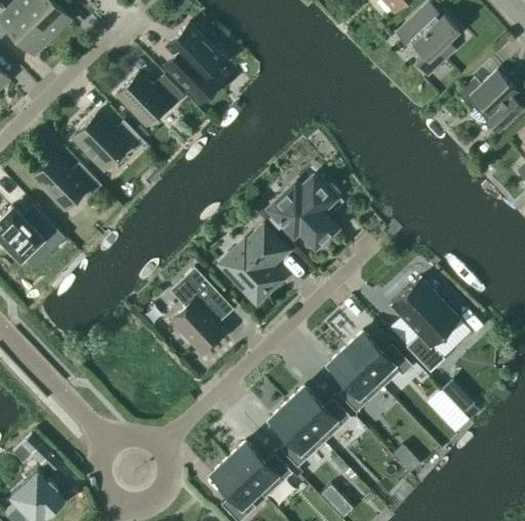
[(16,0),(15,1),(51,38),(70,21),(49,0),(16,0)]
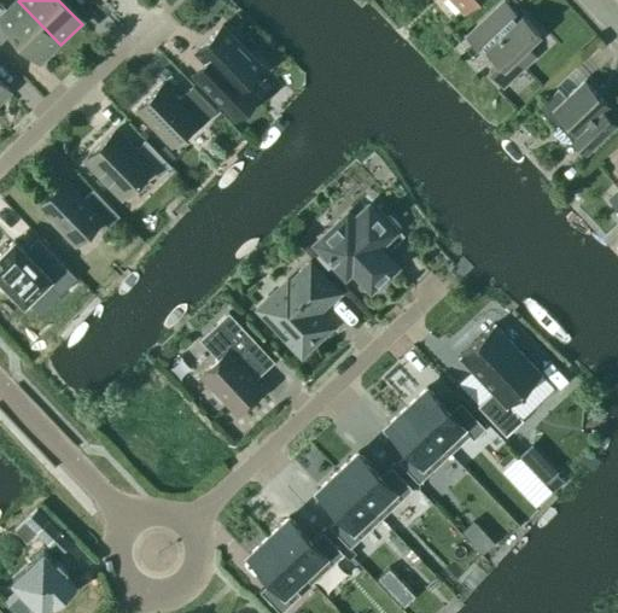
[(205,7),(211,15),(214,16),(223,6),(217,0),(211,0),(210,1),(204,7),(205,7)]
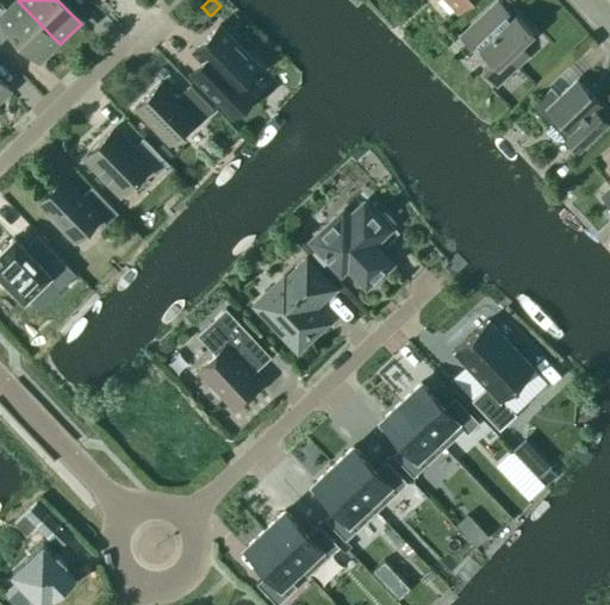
[(442,0),(458,16),(473,0),(442,0)]
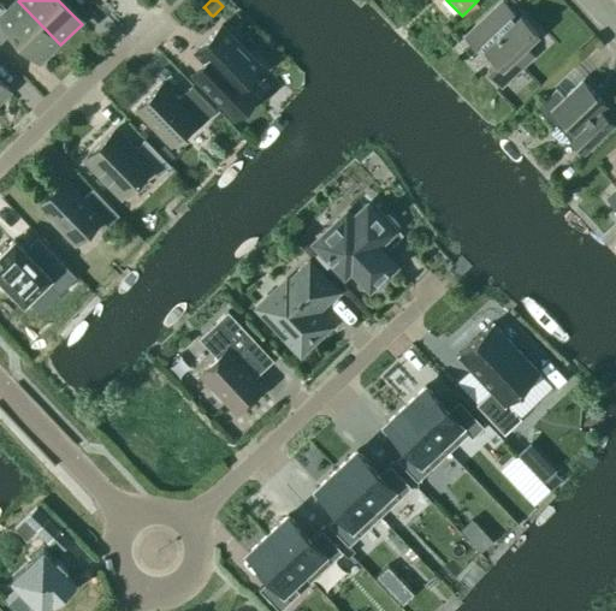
[(0,46),(10,36),(39,65),(60,45),(18,1),(6,15),(0,7),(0,46)]
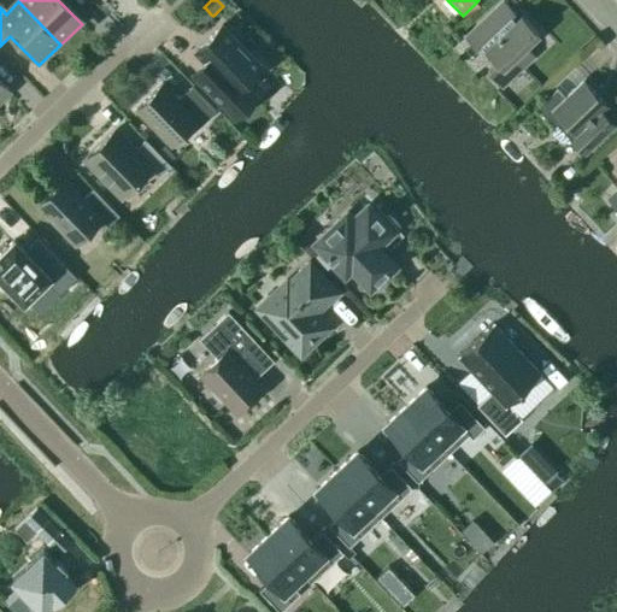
[(526,49),(539,37),(521,18),(515,24),(511,19),(515,17),(504,5),(464,41),(475,54),(480,49),(495,68),(487,76),(500,92),(534,59),(526,49)]
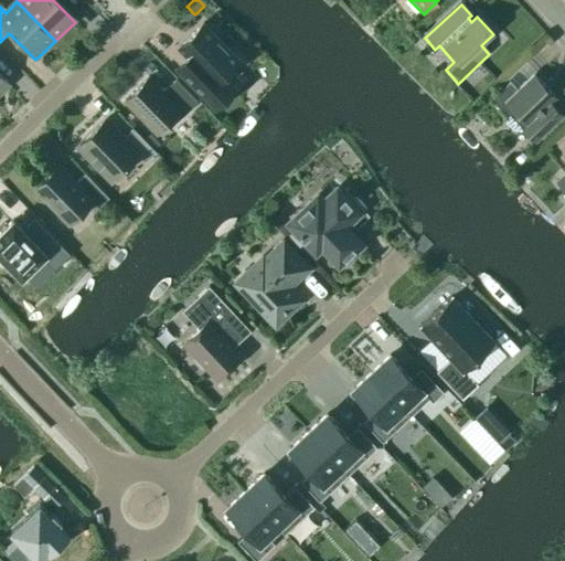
[(224,80),(240,64),(202,27),(177,51),(187,61),(187,66),(188,67),(179,76),(215,113),(236,92),(224,80)]
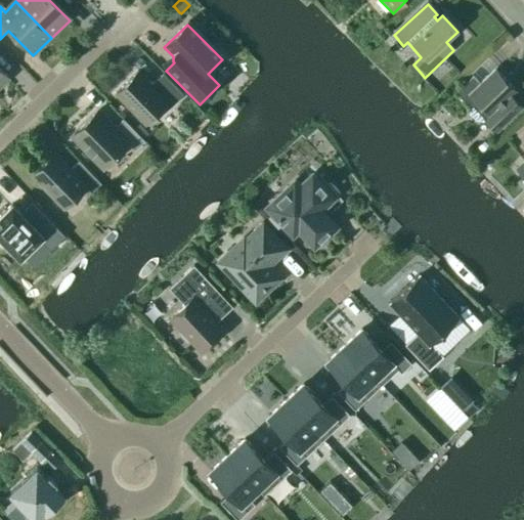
[(495,75),(482,88),(473,78),(454,95),(470,112),(470,117),(476,124),(486,124),(496,134),(521,110),(510,97),(514,94),(515,95),(516,94),(496,73),(495,74),(495,75)]
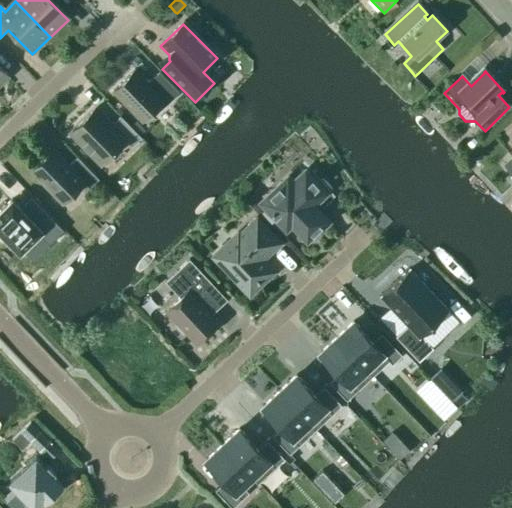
[(145,83),(134,72),(112,93),(142,124),(150,117),(155,117),(178,95),(158,75),(149,83),(145,83)]
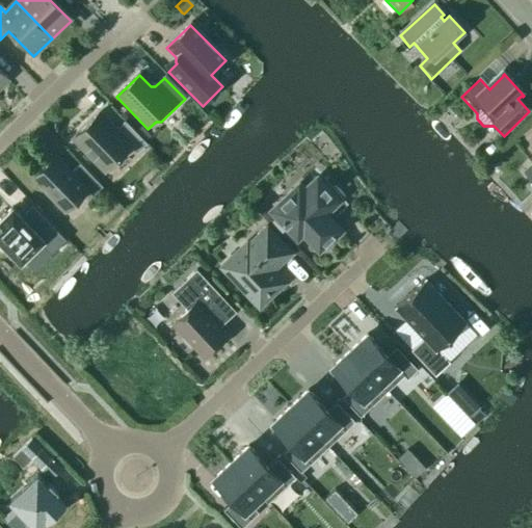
[(99,115),(73,139),(105,173),(130,149),(136,156),(147,146),(125,124),(115,132),(99,115)]
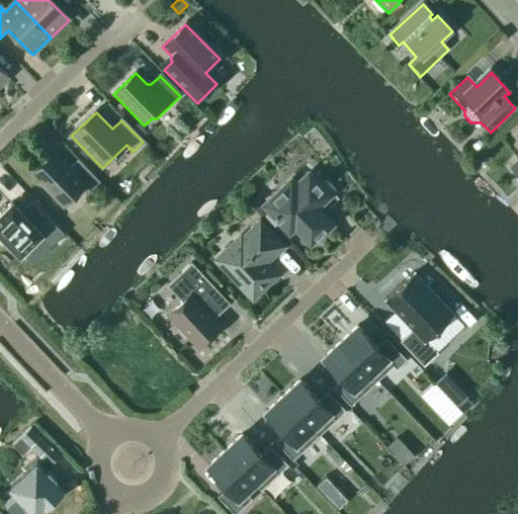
[(69,170),(53,154),(31,175),(63,207),(84,187),(89,193),(99,183),(77,162),(69,170)]
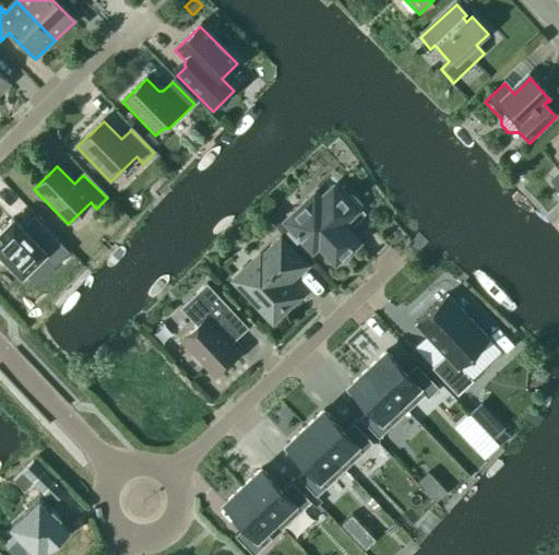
[(312,198),(285,224),(311,251),(317,246),(334,263),(356,243),(347,233),(365,216),(340,190),(336,195),(332,190),(319,203),(312,198)]
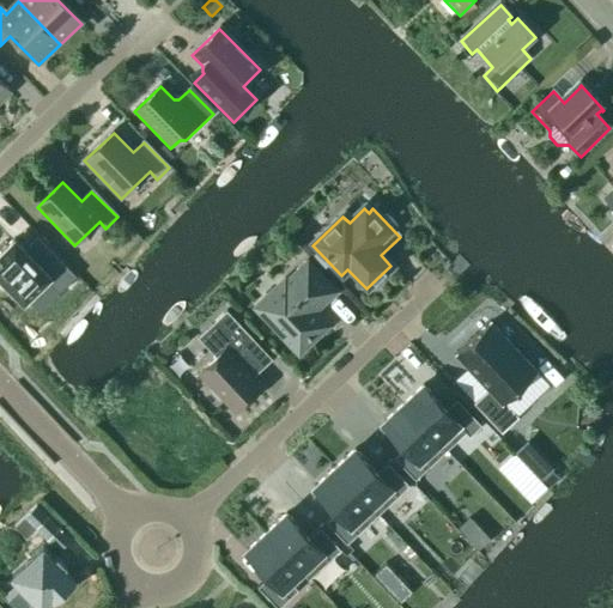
[(11,239),(0,249),(0,283),(20,304),(43,281),(54,292),(49,297),(50,298),(72,278),(34,238),(31,239),(34,241),(23,253),(11,239)]
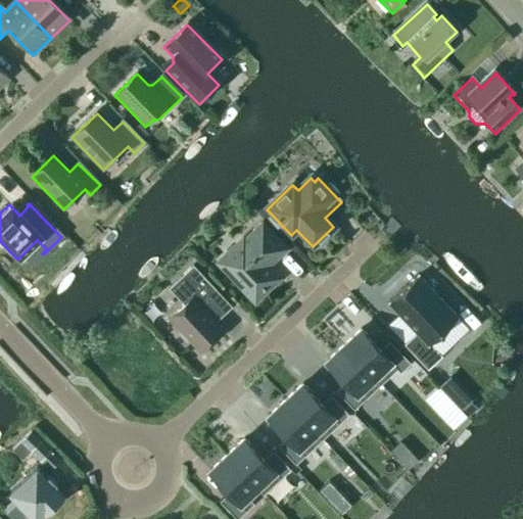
[(243,244),(242,243),(219,265),(254,302),(278,280),(266,268),(283,251),(262,228),(243,244)]
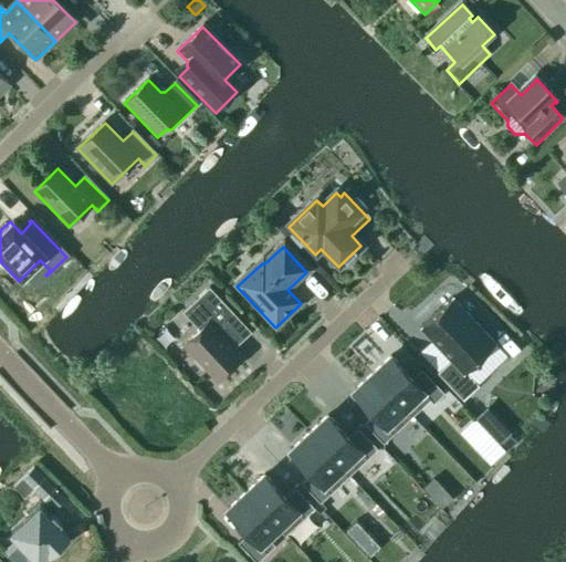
[(199,333),(184,347),(195,358),(194,364),(201,372),(206,371),(217,383),(241,360),(217,333),(233,316),(209,290),(182,314),(199,333)]
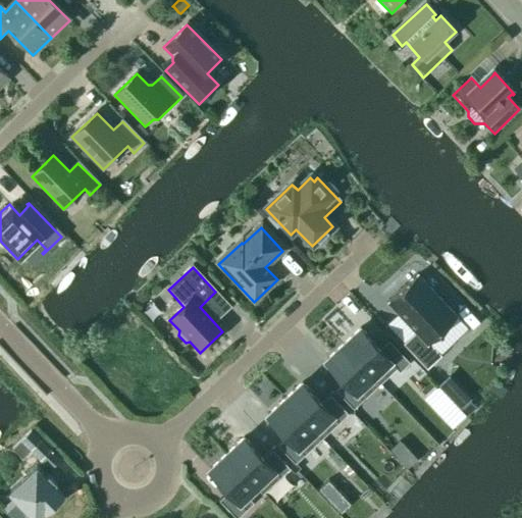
[(418,278),(388,306),(417,337),(405,348),(427,371),(439,360),(427,348),(457,320),(418,278)]
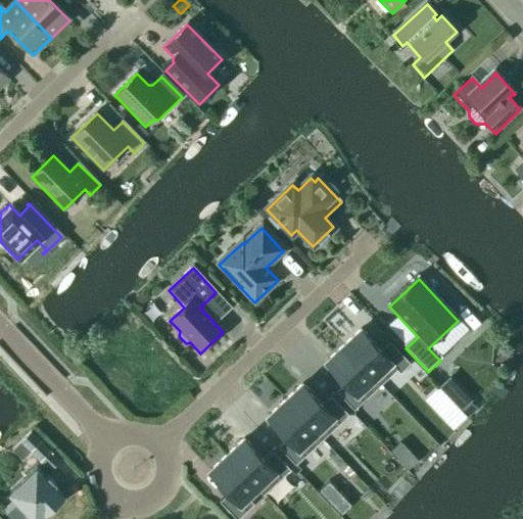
[(361,331),(343,347),(380,387),(396,371),(399,375),(410,366),(389,343),(380,351),(361,331)]
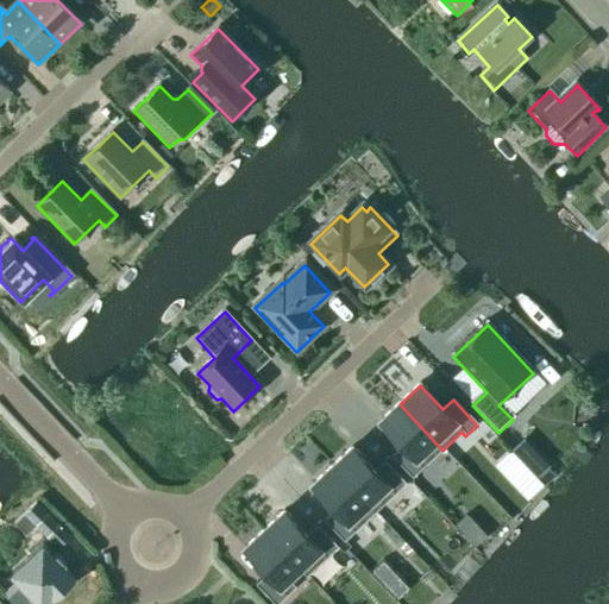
[(400,404),(380,423),(402,448),(391,458),(412,479),(443,451),(400,404)]
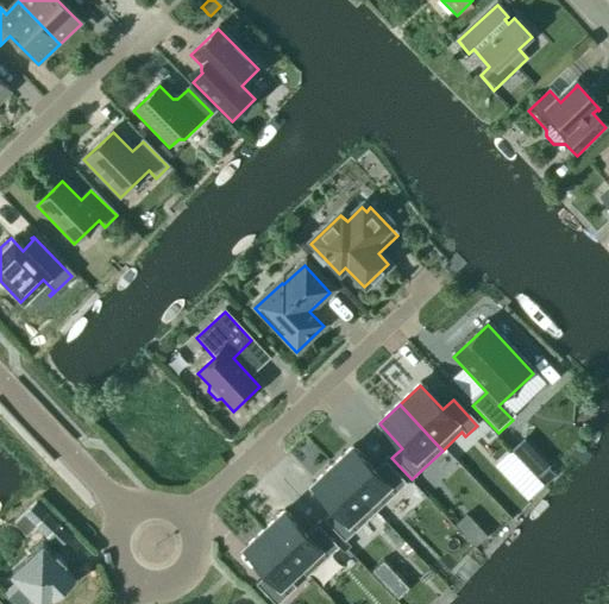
[(352,450),(332,469),(375,514),(406,485),(385,464),(375,473),(352,450)]
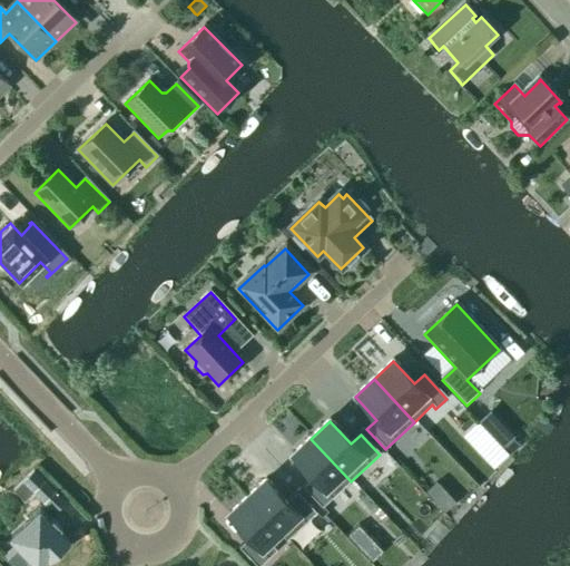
[(311,439),(292,457),(313,479),(303,489),(322,509),(351,481),(311,439)]
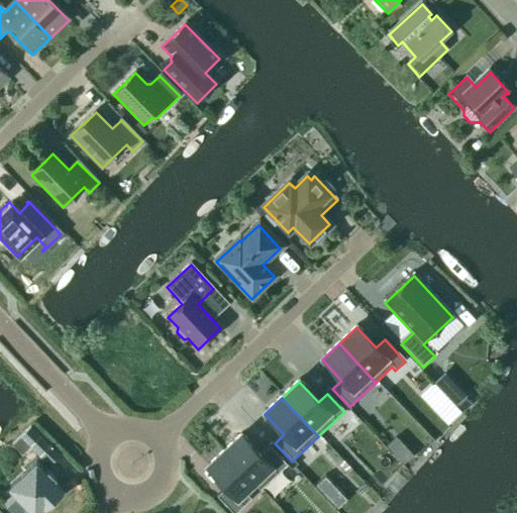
[(30,428),(12,446),(21,456),(30,447),(49,467),(60,456),(30,428)]
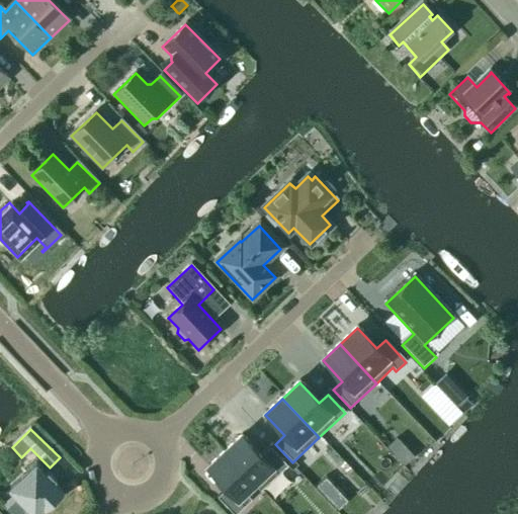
[(242,436),(225,453),(261,492),(287,466),(270,448),(261,457),(242,436)]
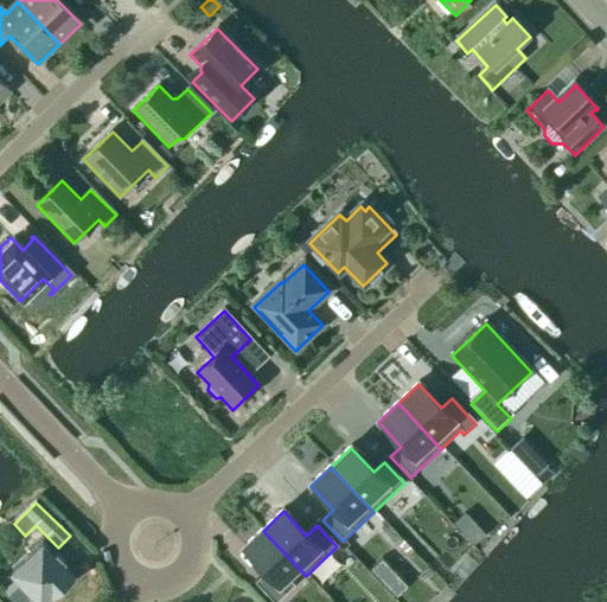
[(263,531),(242,550),(264,574),(255,583),(272,601),(279,601),(294,587),(286,578),(298,568),(305,576),(306,576),(263,531)]
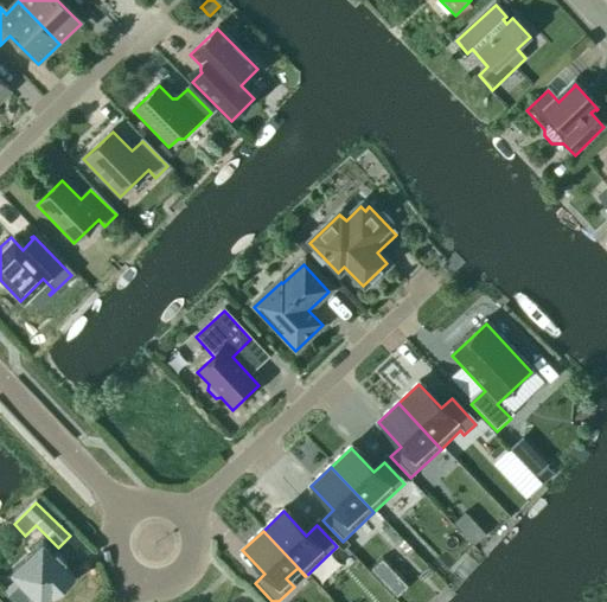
[(17,581),(6,590),(16,601),(30,601),(33,599),(36,601),(45,601),(51,596),(53,599),(75,580),(63,569),(66,565),(56,554),(52,557),(42,545),(11,575),(17,581)]
